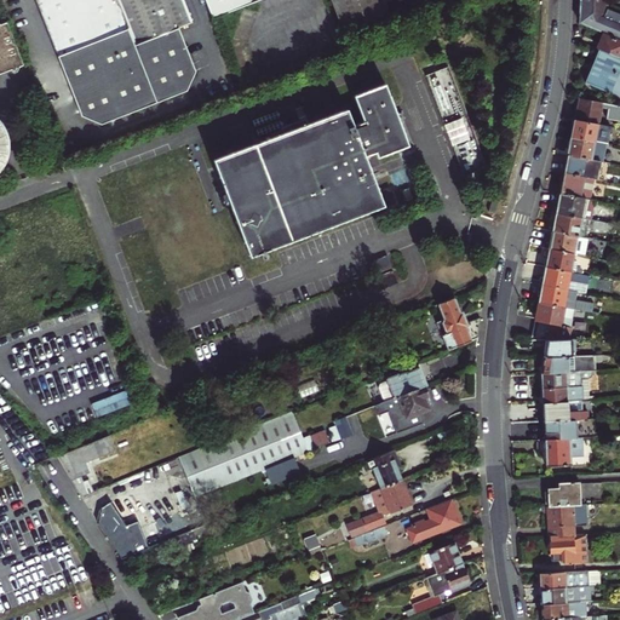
[(130,27),(118,0),(35,0),(58,56),(130,27)]
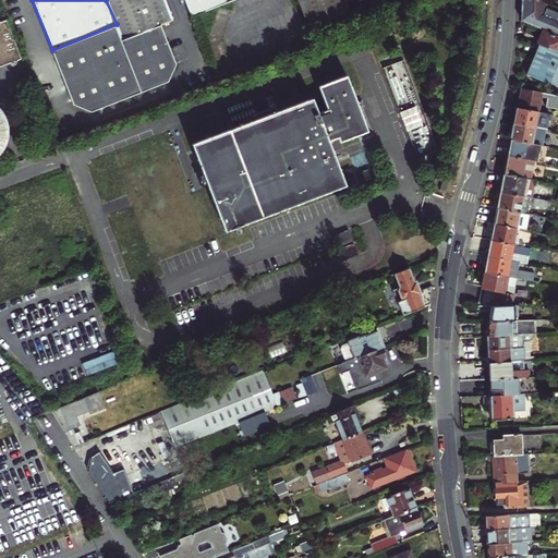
[(166,0),(106,0),(117,24),(122,39),(161,25),(173,20),(166,0)]
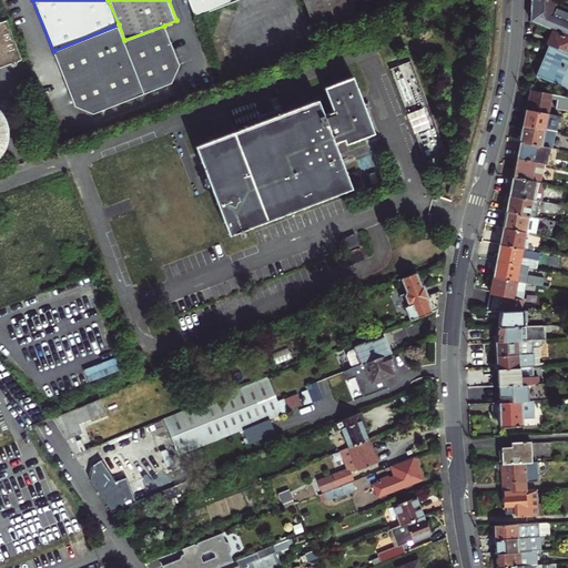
[(189,0),(195,16),(233,0),(189,0)]
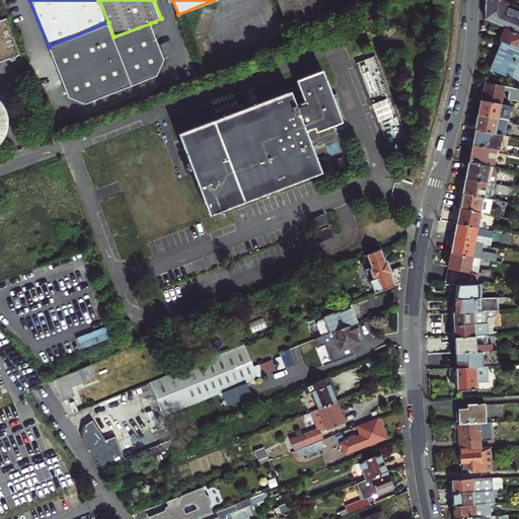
[(484,18),(503,25),(518,31),(518,12),(508,7),(507,0),(484,0),(485,1),(484,18)]
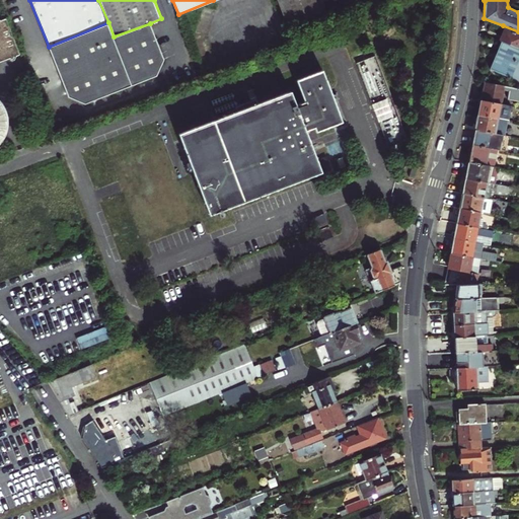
[(0,61),(20,54),(6,17),(1,20),(0,19),(0,61)]
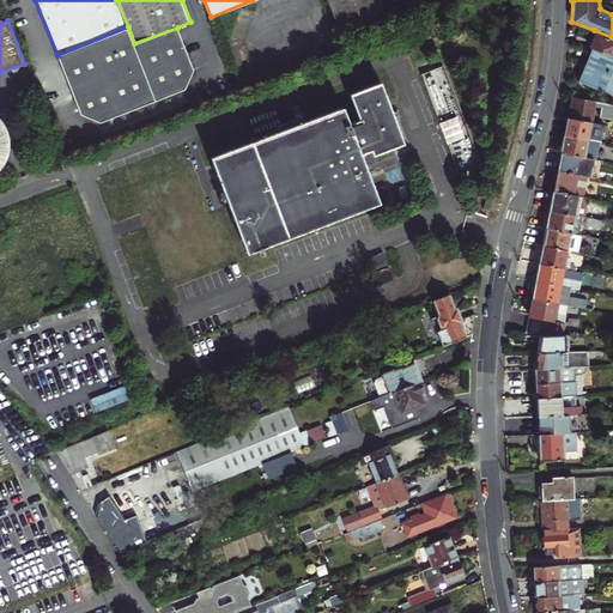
[(128,26),(58,55),(80,114),(101,122),(157,101),(134,43),(128,26)]
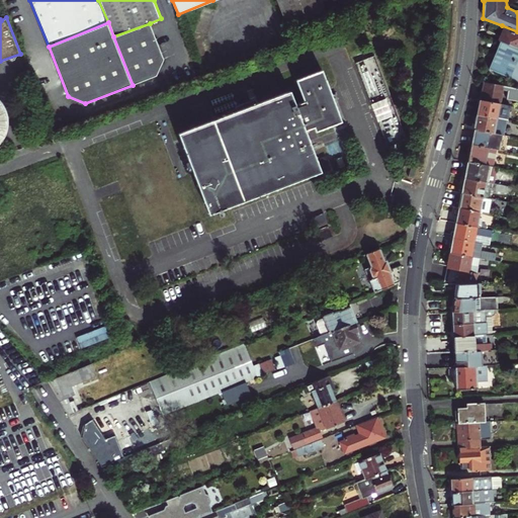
[(497,40),(499,41),(517,49),(517,31),(502,25),(502,27),(489,22),(487,26),(486,29),(499,35),(497,40)]
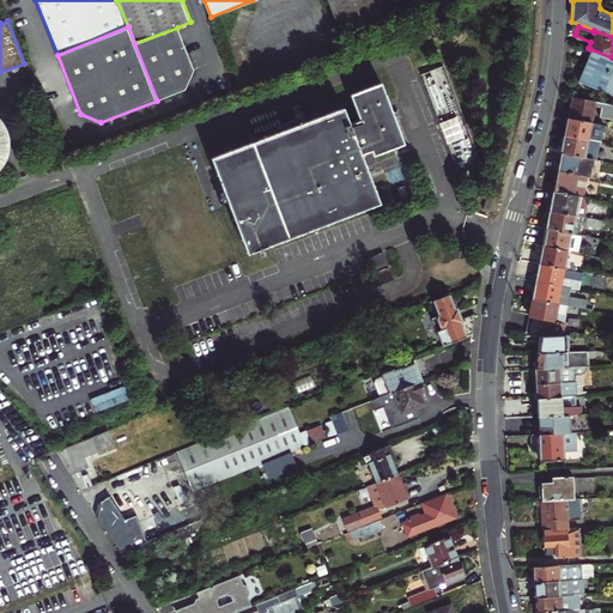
[(134,43),(157,101),(182,91),(193,70),(177,28),(134,43)]
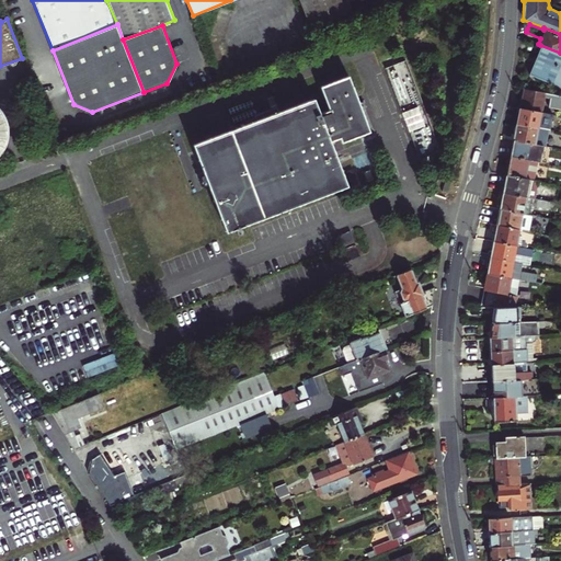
[(529,73),(551,83),(552,82),(560,86),(560,66),(559,65),(560,59),(560,53),(540,45),(536,58),(529,73)]
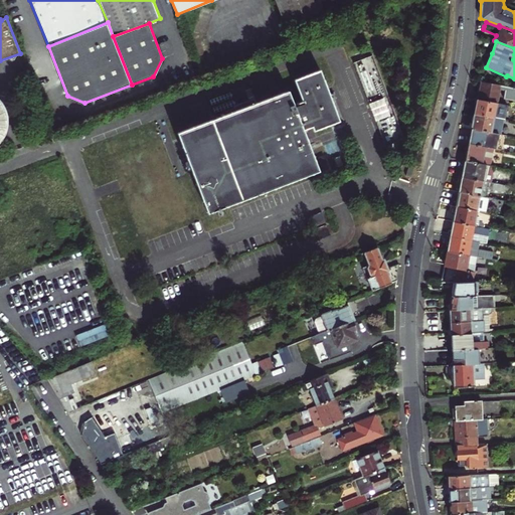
[(356,70),(369,107),(387,100),(373,63),(356,70)]
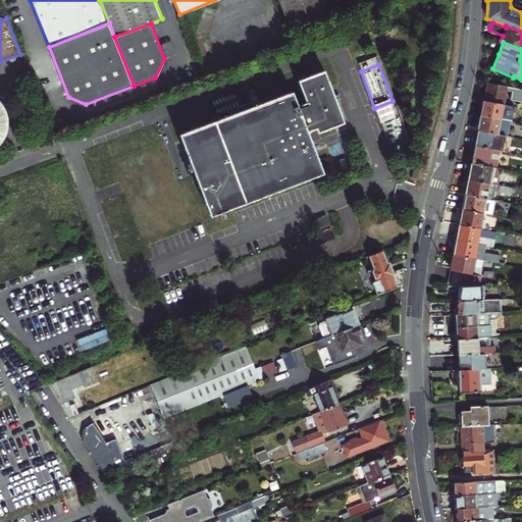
[(293,91),(179,134),(211,215),(323,172),(308,131),(316,127),(318,132),(344,121),(324,69),(298,80),(307,103),(299,106),(293,91)]
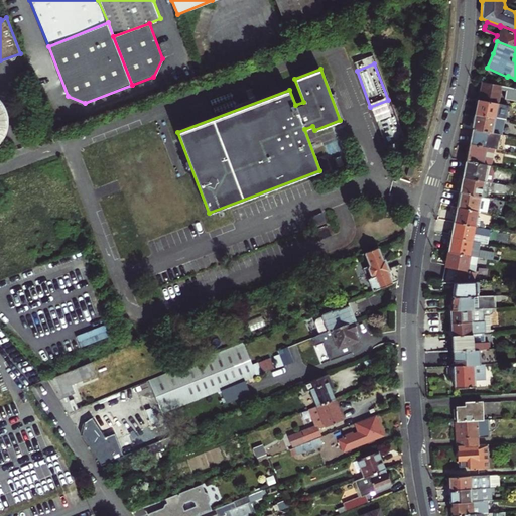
[(478,90),(476,99),(496,102),(499,89),(505,90),(503,97),(515,99),(515,87),(480,81),(478,90)]
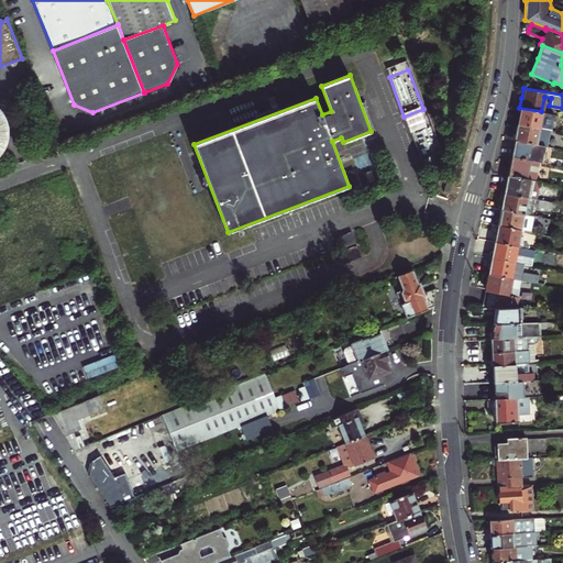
[(514,139),(544,145),(548,129),(550,113),(541,111),(519,108),(515,131),(514,139)]
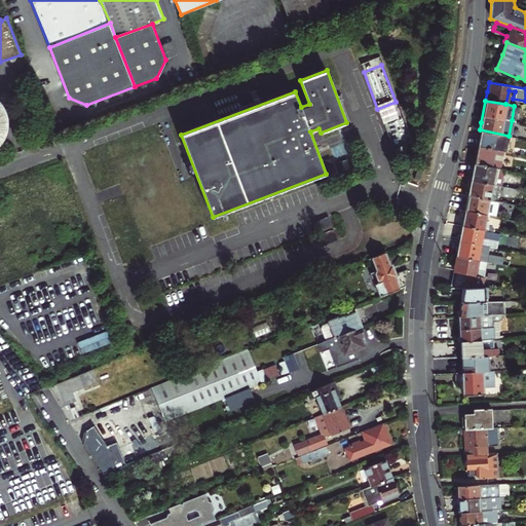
[(506,151),(509,136),(480,129),(479,137),(477,145),(502,150),(506,151)]
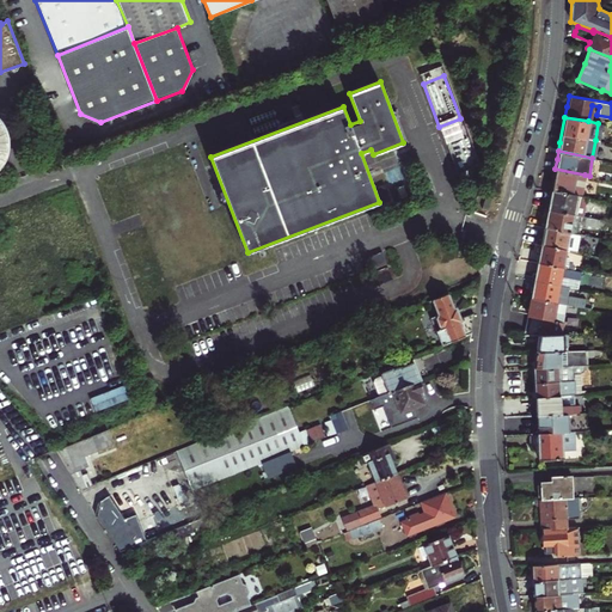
[(551,190),(581,196),(585,175),(555,169),(552,179),(551,190)]
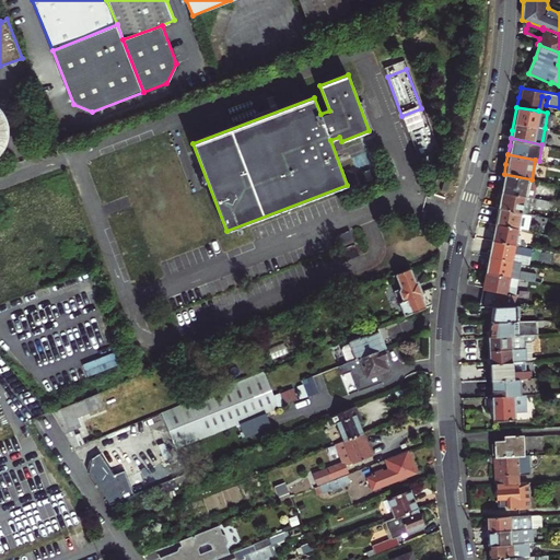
[(536,181),(532,179),(504,174),(502,183),(501,190),(553,201),(553,200),(555,195),(534,191),(536,181)]
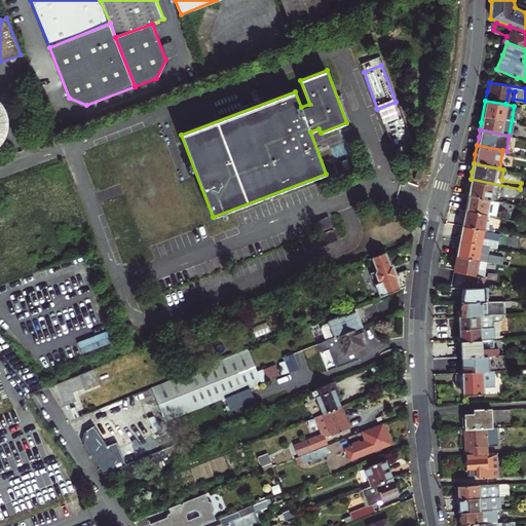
[(520,189),(471,179),(468,186),(467,195),(497,200),(499,189),(502,190),(502,192),(519,195),(520,189)]
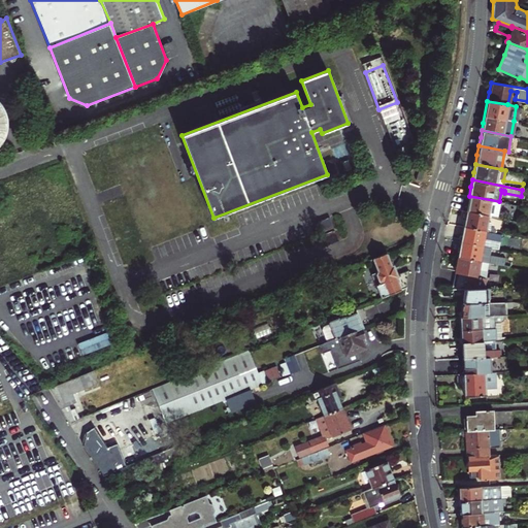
[(499,201),(469,196),(468,201),(466,211),(489,216),(497,217),(500,201),(499,201)]
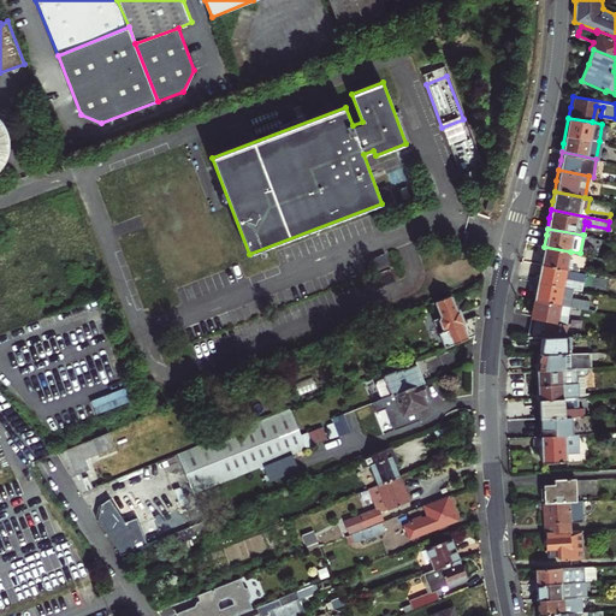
[(540,264),(576,271),(576,267),(572,266),(573,259),(568,258),(570,252),(544,247),(543,254),(540,264)]
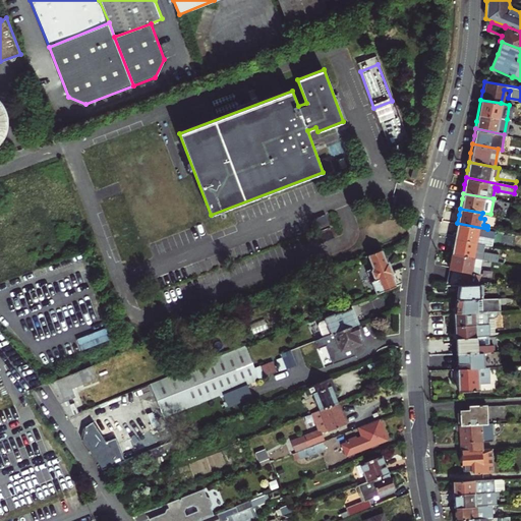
[(456,230),(454,238),(477,242),(478,235),(490,237),(493,230),(487,229),(457,223),(456,230)]
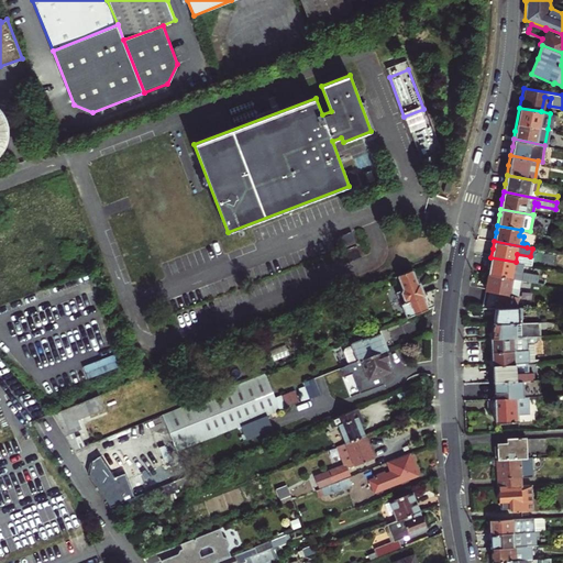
[(489,264),(488,273),(512,278),(537,283),(539,275),(521,272),(522,264),(516,262),(490,257),(489,264)]
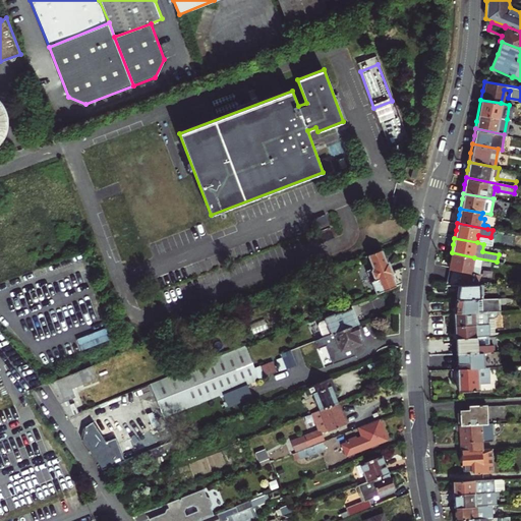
[(377,293),(403,283),(404,271),(404,266),(392,271),(389,261),(387,262),(382,249),(368,255),(372,267),(367,269),(377,293)]
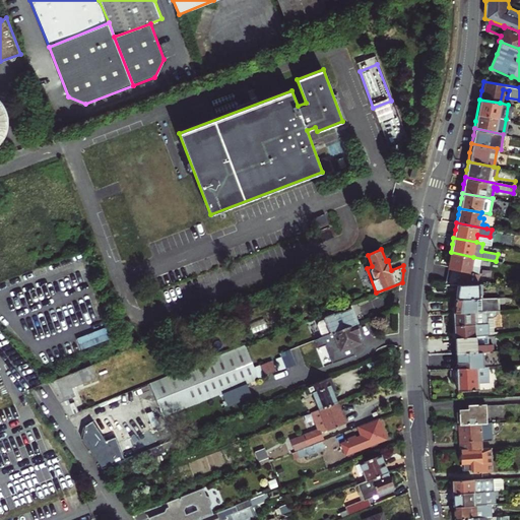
[(445,284),(475,283),(479,266),(472,264),(473,257),(451,252),(447,269),(445,284)]
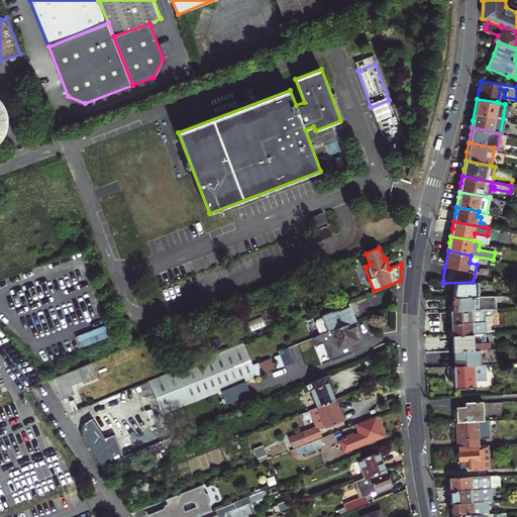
[(439,297),(452,296),(476,295),(476,282),(473,282),(442,283),(440,289),(439,297)]
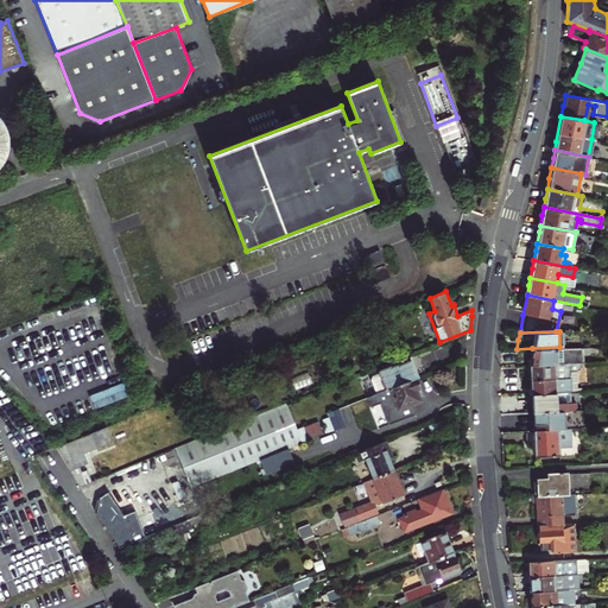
[(530,365),(576,362),(575,347),(559,347),(532,348),(531,358),(530,362),(530,365)]
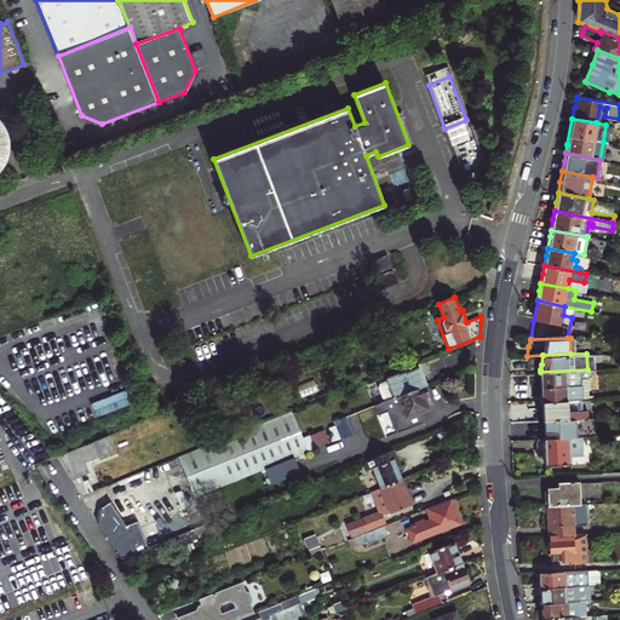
[(425,384),(426,384),(423,373),(419,366),(407,372),(406,371),(400,373),(399,373),(386,378),(388,380),(380,384),(379,388),(384,401),(425,384)]
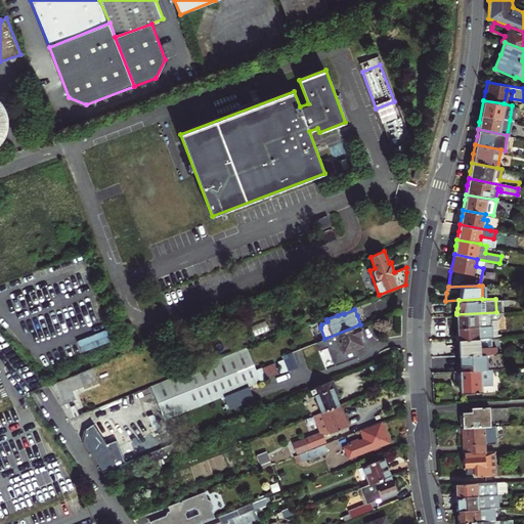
[(456,320),(457,326),(488,325),(487,319),(505,317),(505,311),(496,312),(456,314),(456,320)]
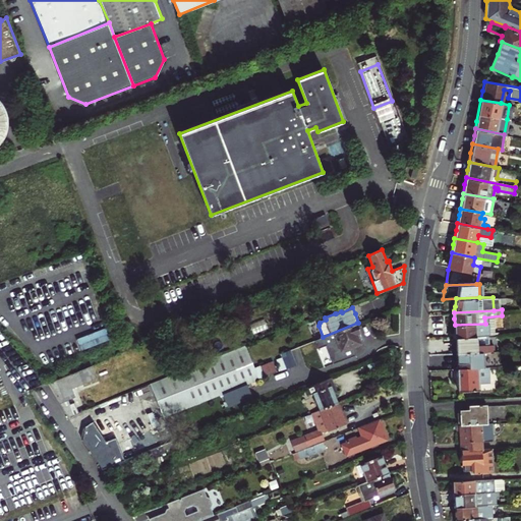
[(357,323),(323,337),(314,340),(317,348),(327,345),(334,363),(356,354),(353,345),(360,342),(359,340),(360,339),(358,333),(360,331),(359,327),(357,323)]
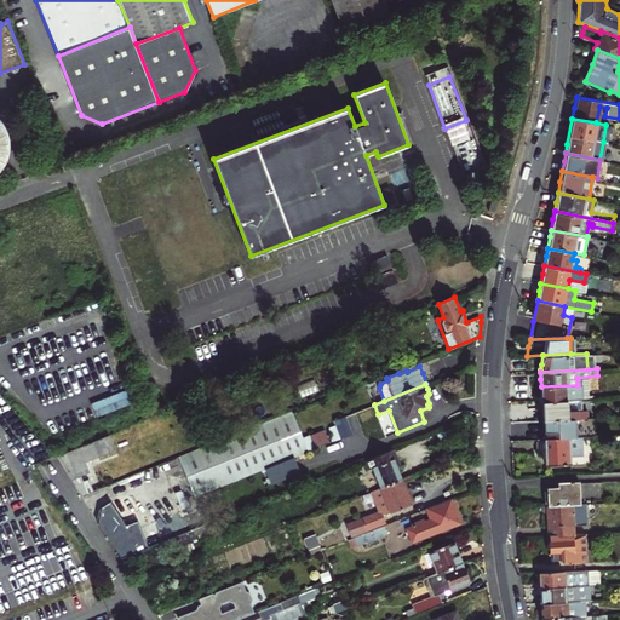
[(541,401),(581,400),(581,385),(578,385),(541,386),(541,394),(541,401)]
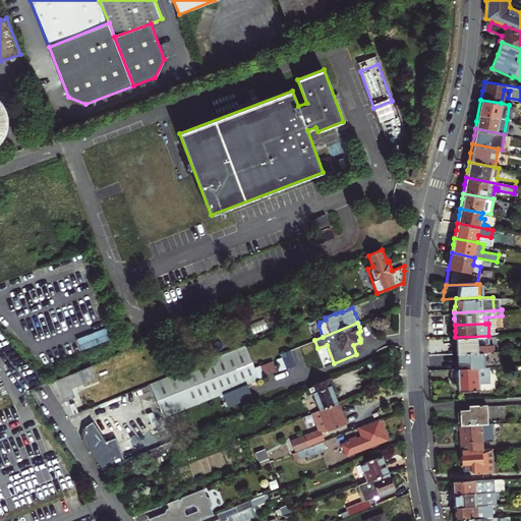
[(450,353),(456,353),(487,351),(494,351),(494,345),(488,345),(488,336),(455,337),(455,342),(450,342),(450,347),(450,353)]
